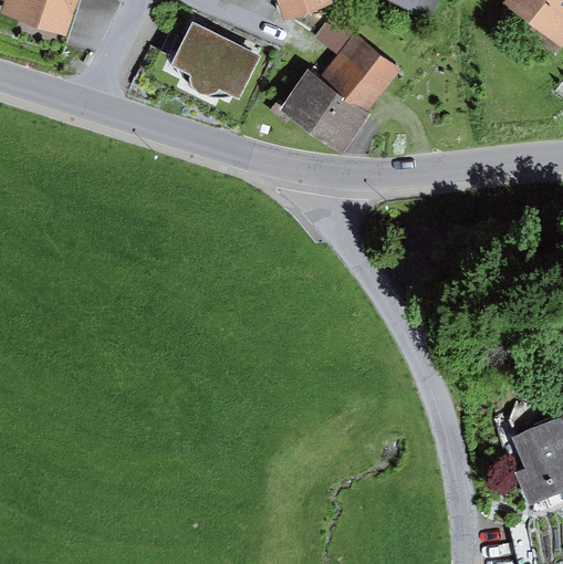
[(1,0),(0,4),(0,14),(63,34),(74,0),(1,0)]
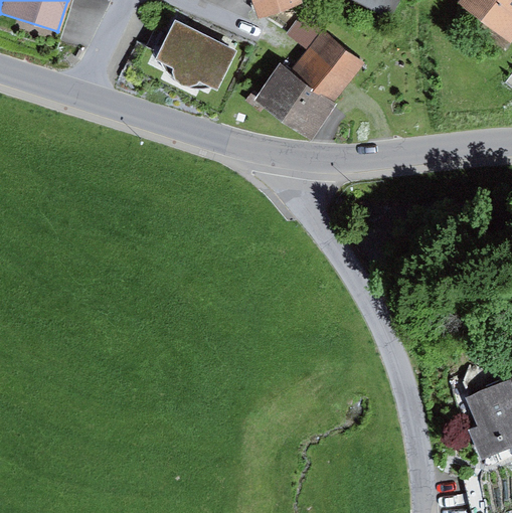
[(249,0),(256,17),(301,4),(299,0),(249,0)]
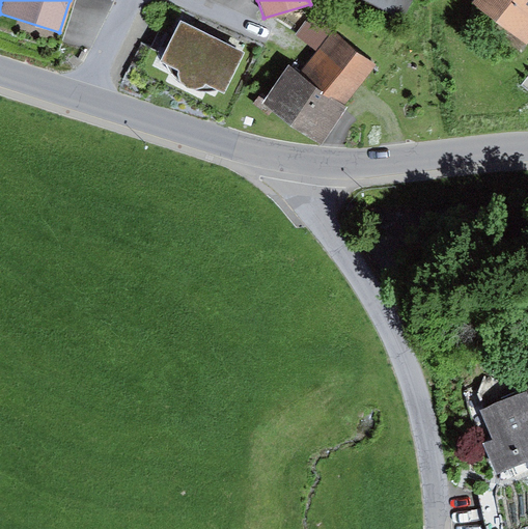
[(366,0),(400,17),(409,0),(366,0)]
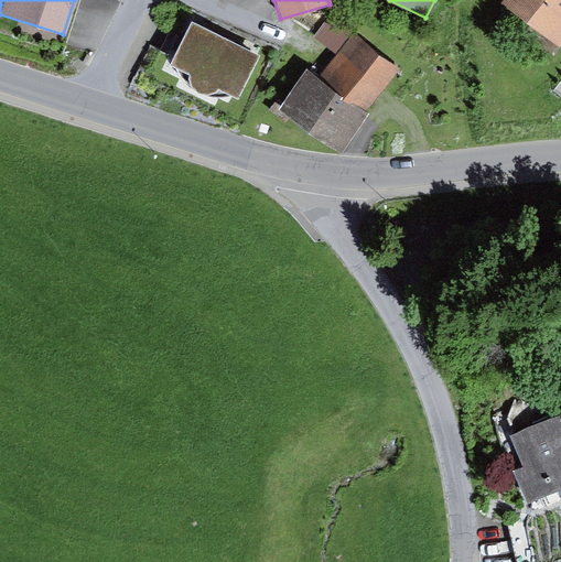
[(499,0),(556,45),(560,38),(560,0),(499,0)]
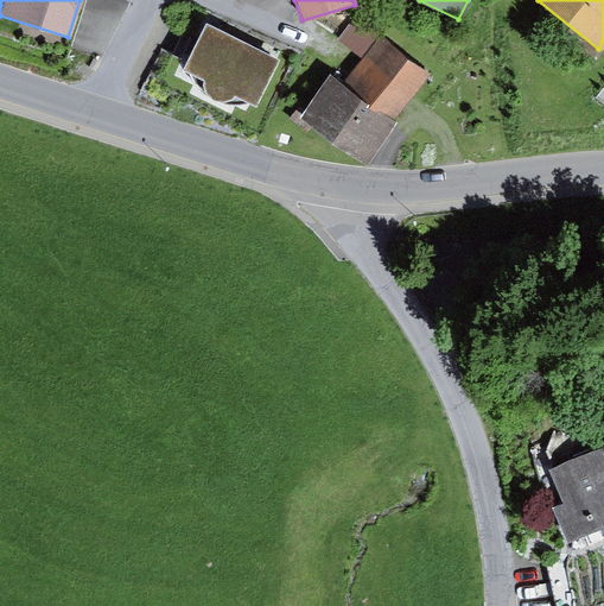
[(427,73),(353,17),(337,38),(362,57),(341,83),(329,75),(299,114),(293,108),(287,117),(304,130),(309,124),(363,164),(396,120),(393,118),(427,73)]
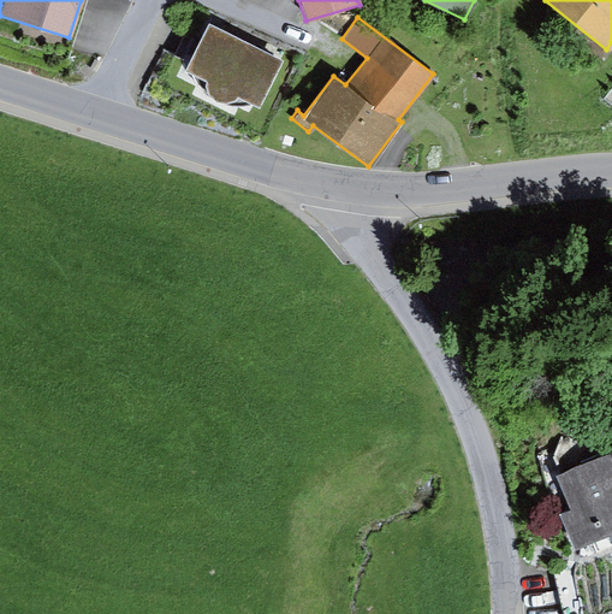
[(280,59),(208,23),(203,33),(189,63),(185,69),(206,80),(203,84),(206,94),(213,101),(225,102),(233,99),(236,94),(257,105),(280,59)]
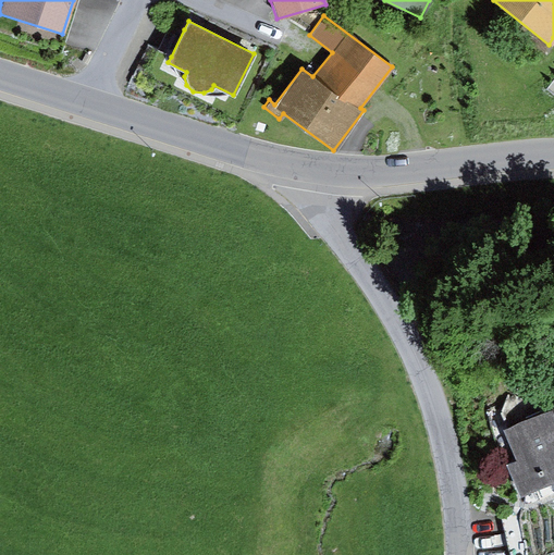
[(156,49),(171,57),(184,29),(169,22),(156,49)]
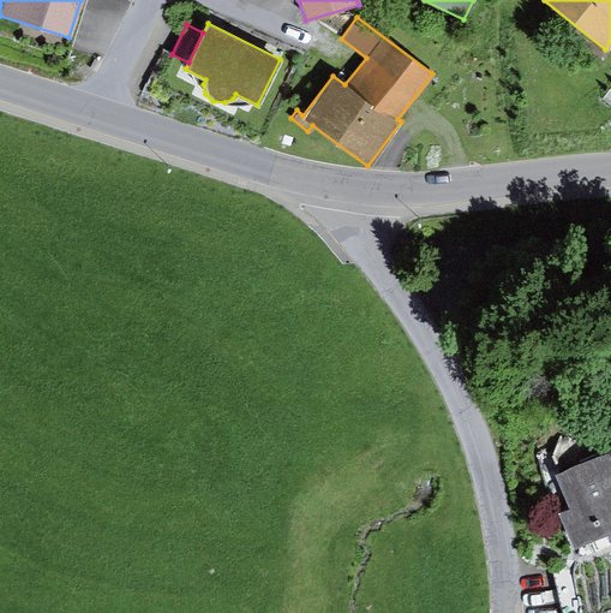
[(610,458),(607,450),(552,474),(567,507),(557,512),(573,548),(610,530),(610,458)]
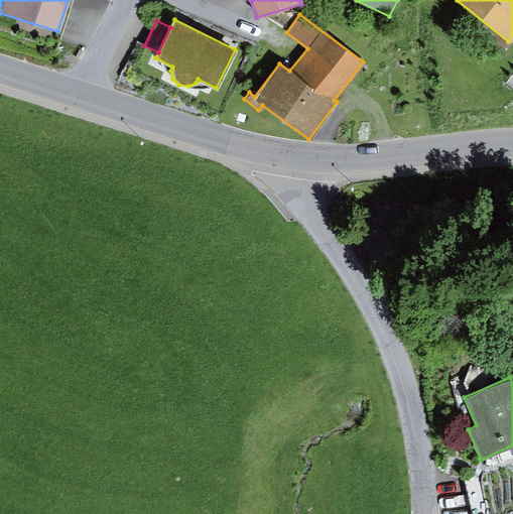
All buildings are outlined.
